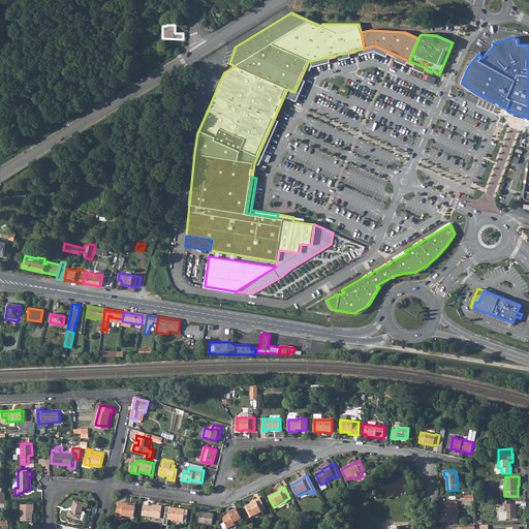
[(248,512),(250,511),(252,518),(267,510),(260,498),(256,500),(257,502),(252,504),(246,507),(248,512)]
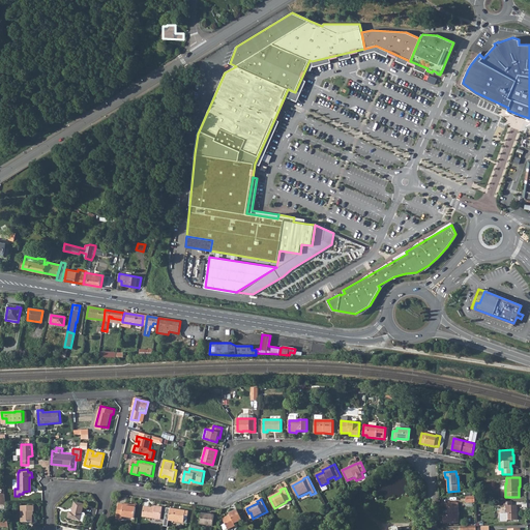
[(505,505),(507,505),(507,513),(500,513),(500,521),(518,520),(518,504),(512,504),(512,501),(505,501),(505,505)]
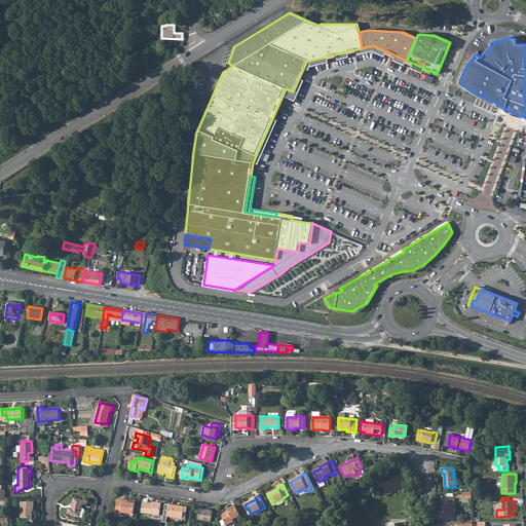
[(82,509),(83,500),(74,498),(71,509),(69,508),(68,515),(80,517),(82,509)]
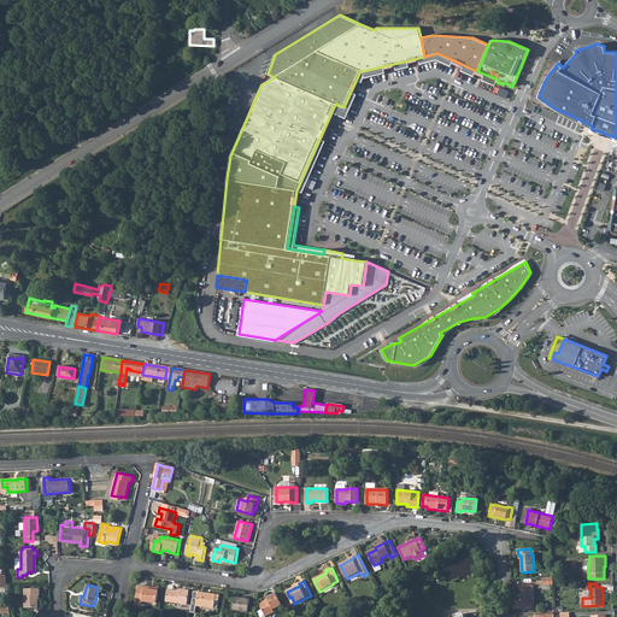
[(25,606),(37,606),(37,593),(40,593),(40,586),(24,587),(25,606)]
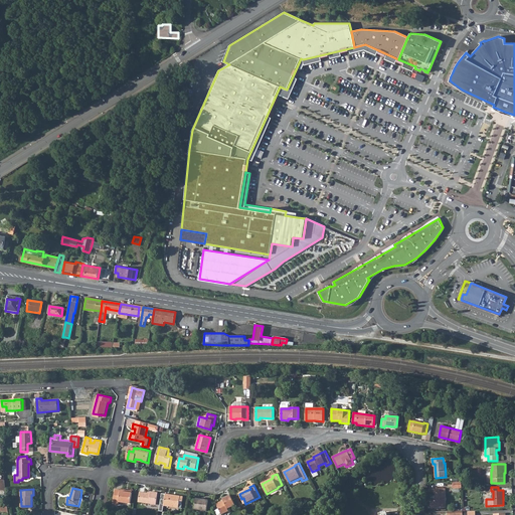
[(120,504),(120,502),(131,503),(133,492),(118,489),(116,504),(120,504)]
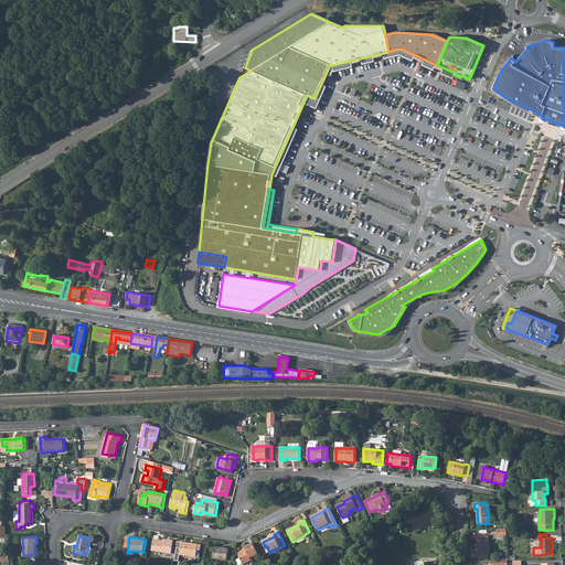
[(476,542),(478,542),(478,557),(490,556),(489,536),(476,536),(476,542)]
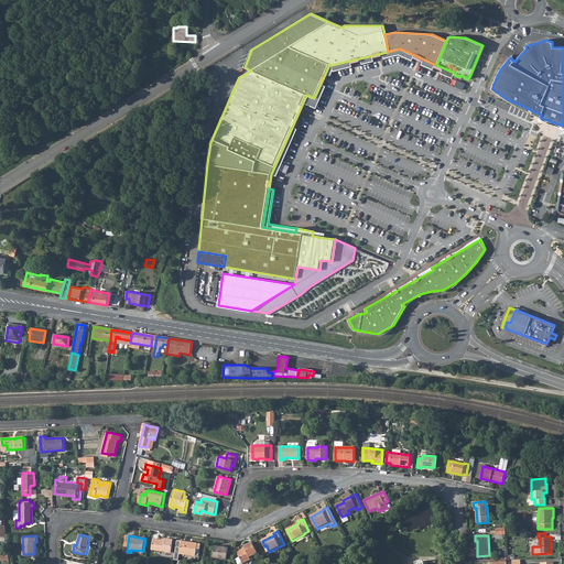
[(171,552),(173,540),(165,538),(165,540),(154,539),(152,549),(171,552)]
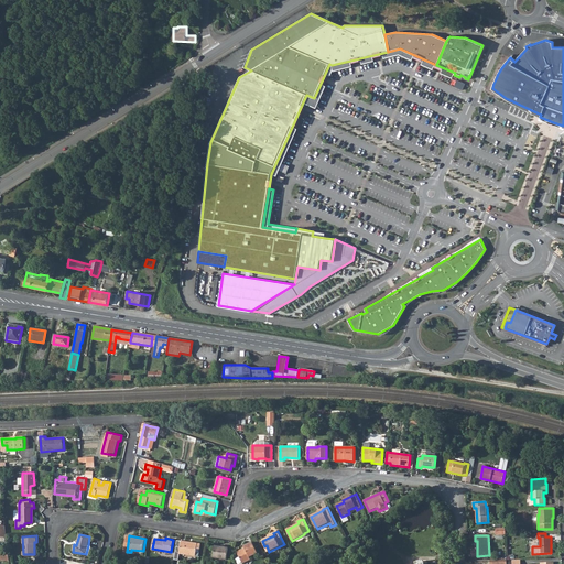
[(202,544),(177,540),(175,556),(180,557),(180,553),(199,556),(202,544)]
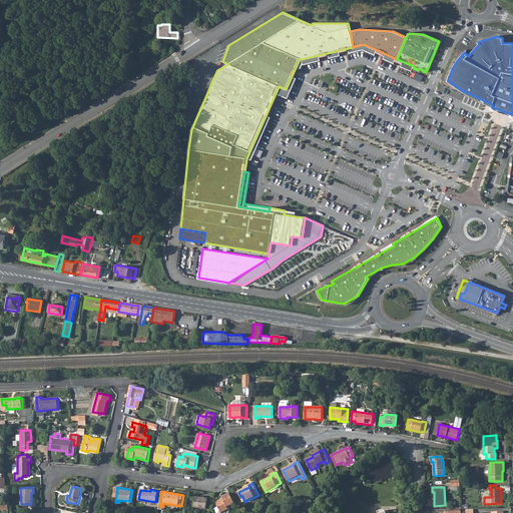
[(215,512),(219,512),(220,512),(227,509),(226,507),(234,504),(229,494),(221,497),(222,499),(215,503),(217,507),(213,509),(215,512)]
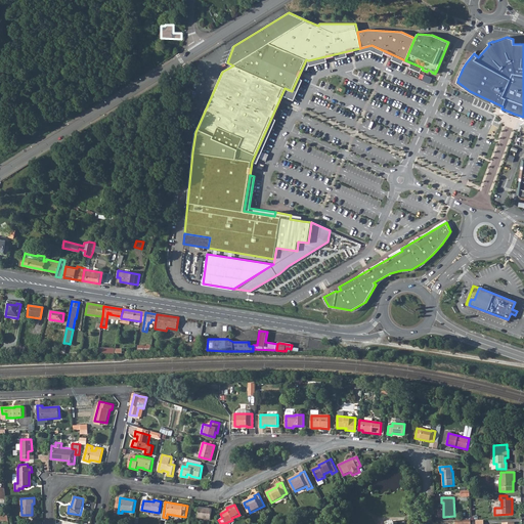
[(211,520),(213,509),(200,507),(199,518),(211,520)]
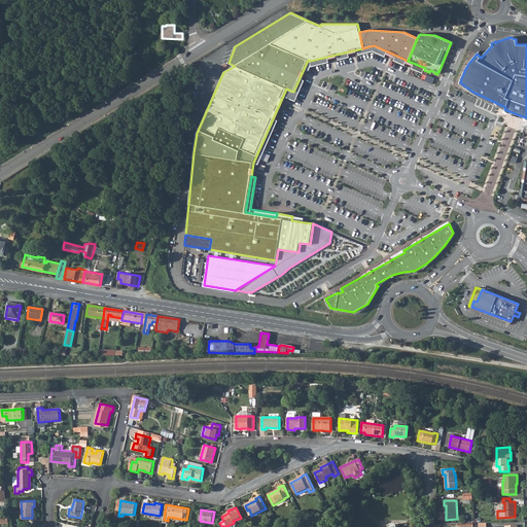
All buildings are outlined.
